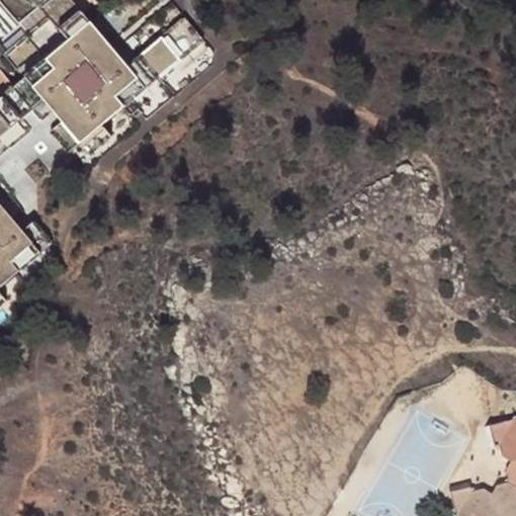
[(62,120),(80,143),(204,40),(186,17),(127,64),(74,0),(35,0),(49,15),(4,53),(23,76),(13,84),(29,103),(40,95),(44,99),(62,120)]
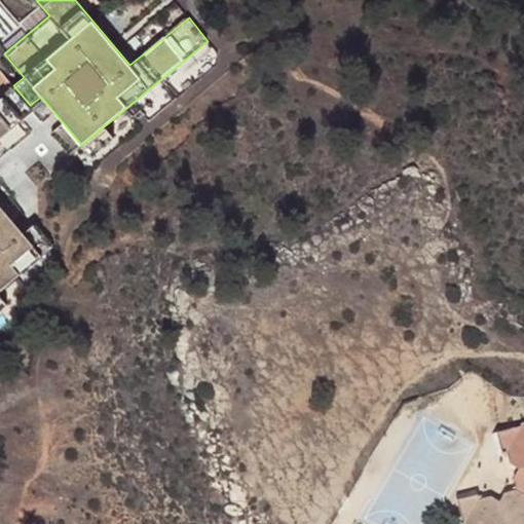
[(33,110),(30,105),(13,85),(2,95),(23,119),(33,110)]
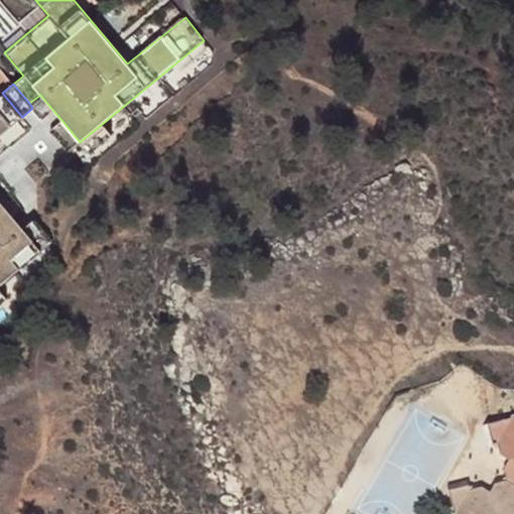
[(0,302),(5,298),(0,292),(0,282),(40,250),(21,228),(0,202),(0,134),(22,117),(2,93),(0,95),(0,302)]
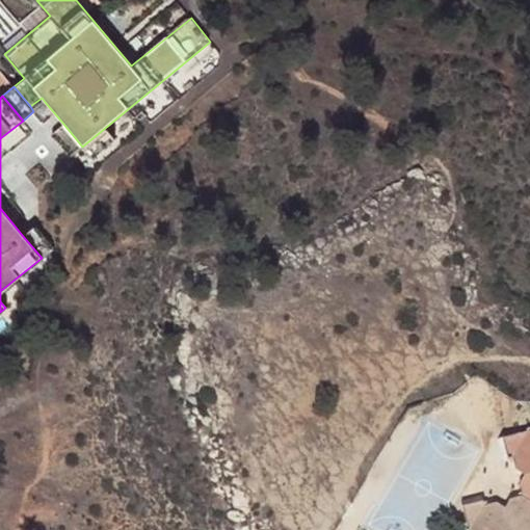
[(30,106),(33,111),(45,102),(42,98),(30,106)]
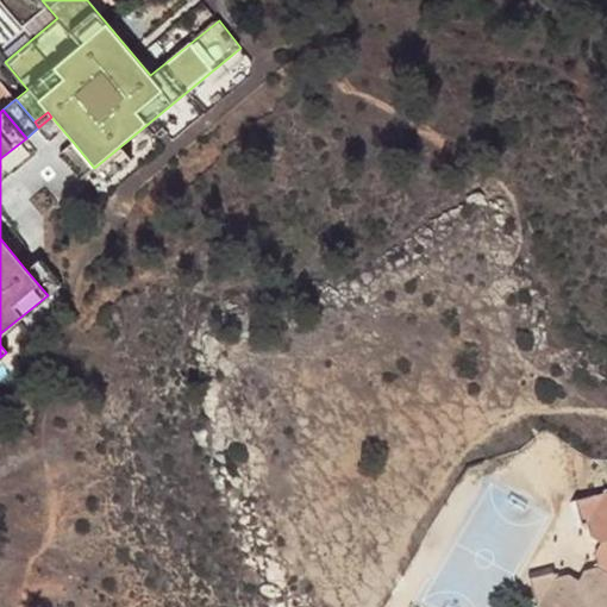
[(60,152),(81,179),(94,168),(73,142),(60,152)]
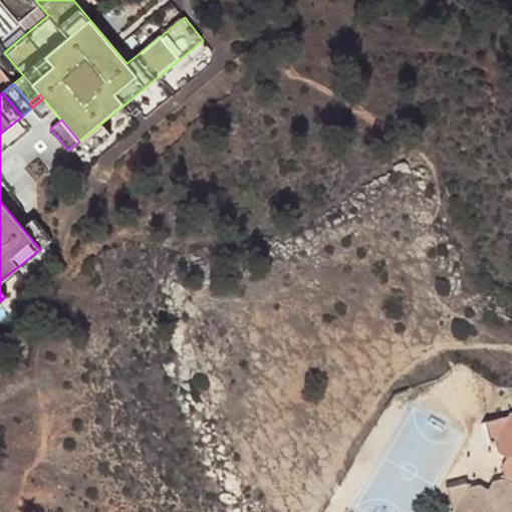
[(21,227),(40,249),(50,241),(31,219),(21,227)]
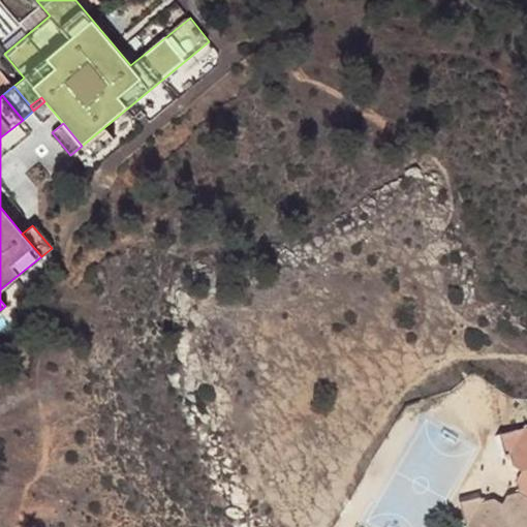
[(526,526),(526,425),(493,433),(498,454),(507,452),(510,463),(520,469),(515,478),(517,491),(506,493),(501,501),(493,497),(481,499),(477,490),(457,495),(464,526),(526,526)]
